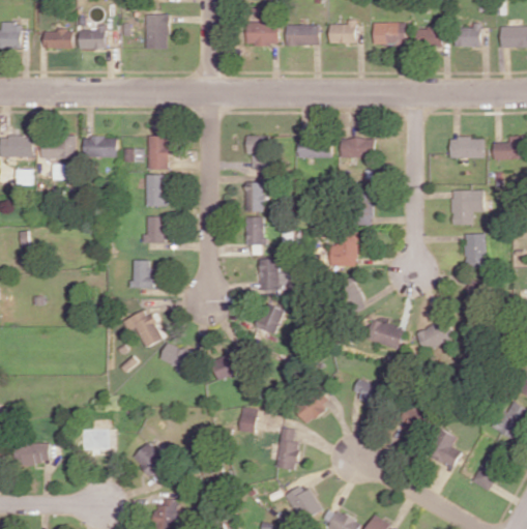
[(146,49),(169,49),(168,13),(145,15),(146,49)]
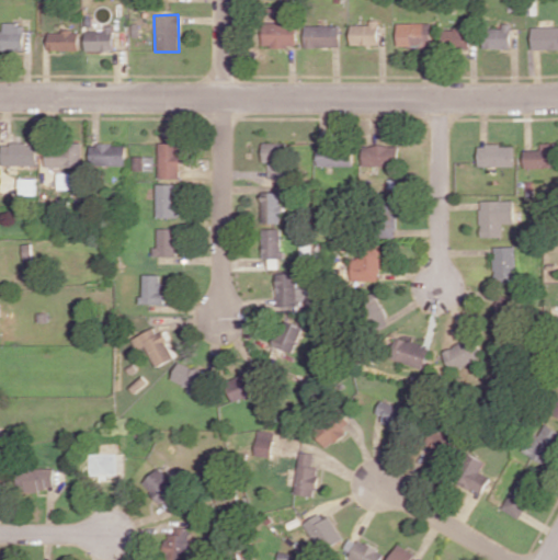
[(367,25),(349,25),(349,45),(376,46),(377,21),(367,20),(367,25)]
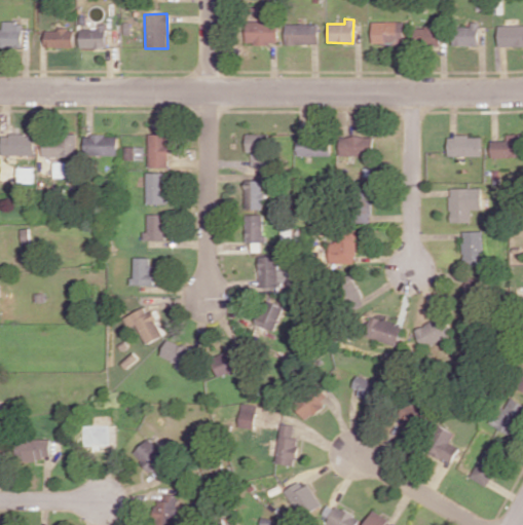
[(244,44),(275,45),(275,22),(244,22),(244,44)]
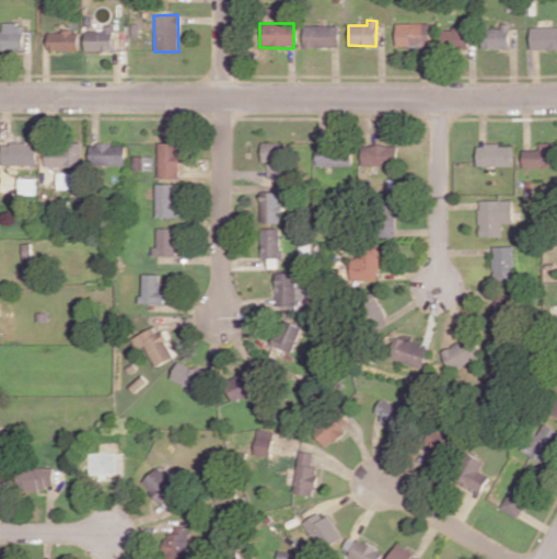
[(428,24),(394,23),(394,47),(428,47),(428,24)]
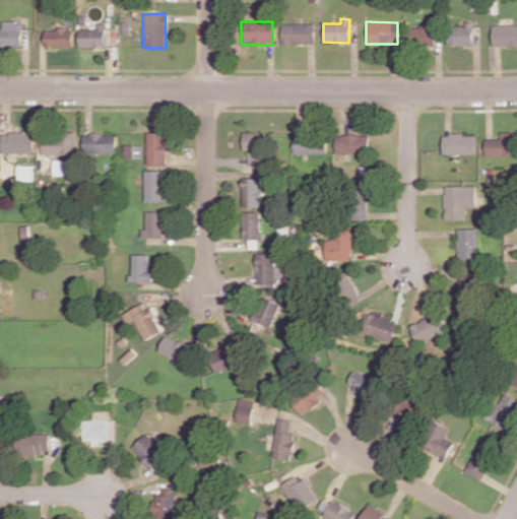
[(0,47),(21,48),(21,22),(2,22),(1,29),(0,29),(0,47)]
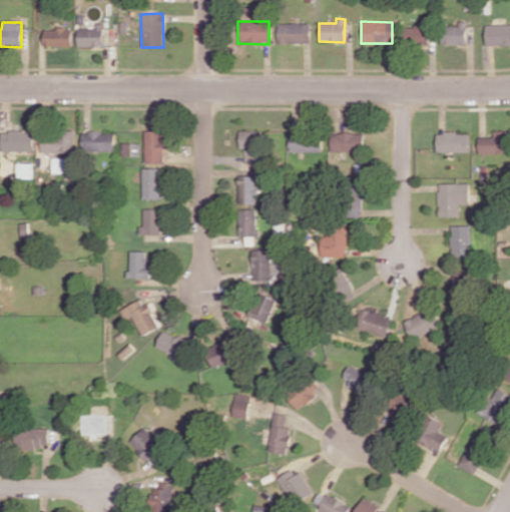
[(440,44),(465,45),(466,22),(458,22),(458,27),(441,26),(440,44)]
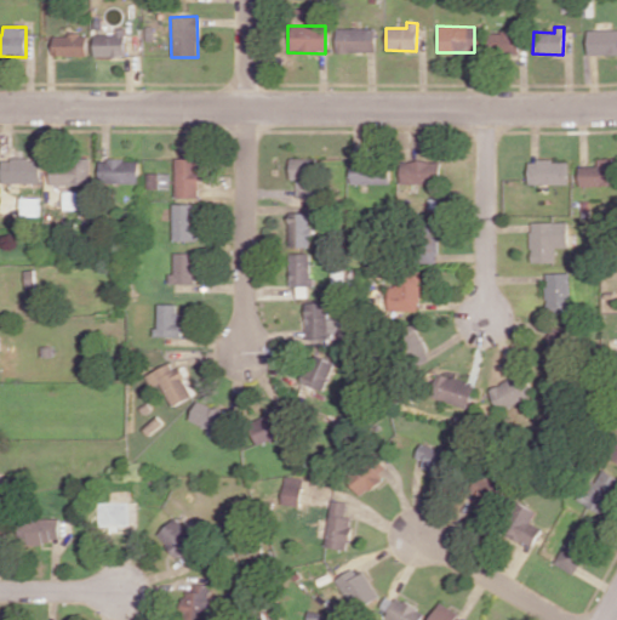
[(333,29),(333,52),(373,52),(373,28),(333,29)]
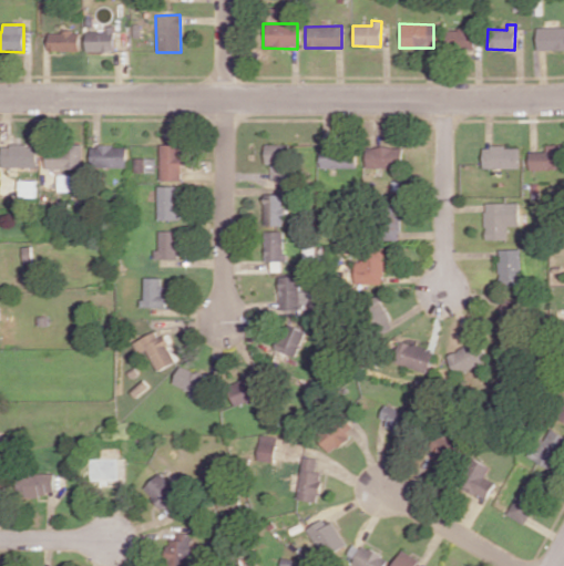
[(535,51),(563,50),(563,28),(535,29),(535,51)]
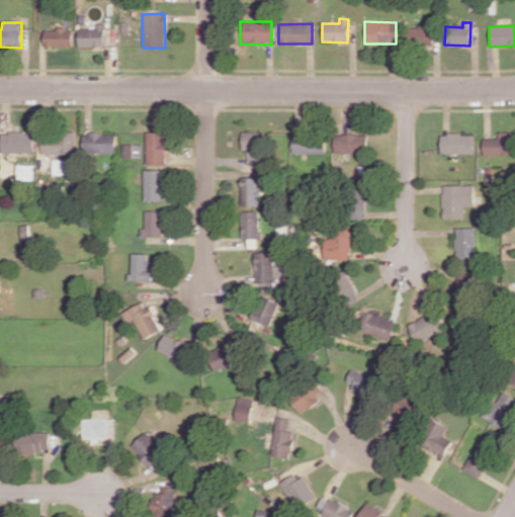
[(78,49),(104,48),(103,27),(77,28),(78,49)]
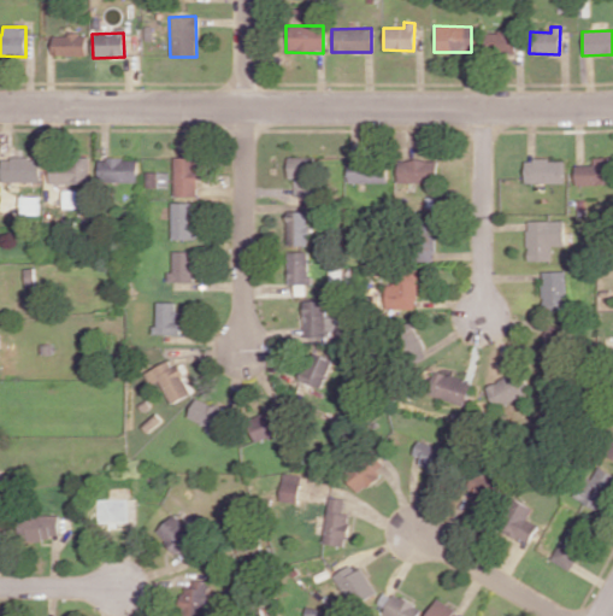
[(482,53),(514,56),(516,35),(483,33),(482,53)]
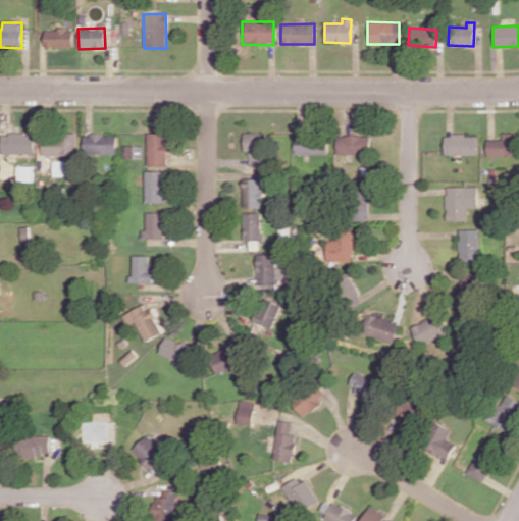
[(44,29),(44,47),(72,47),(72,30),(44,29)]
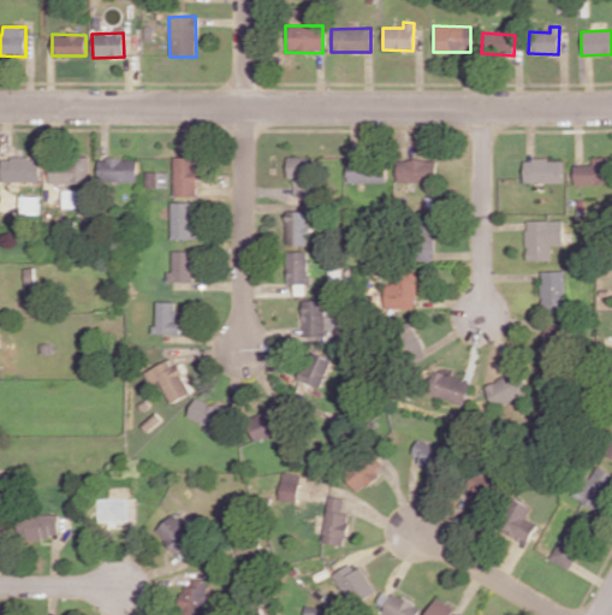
[(172,195),(196,196),(196,157),(173,155),(172,195)]
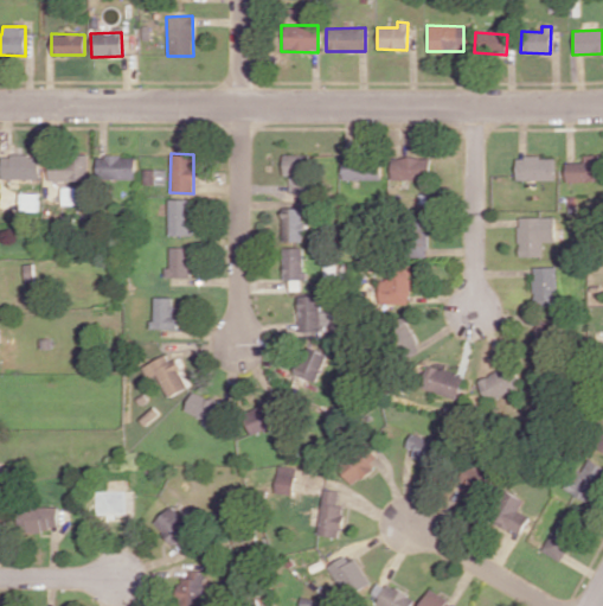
[(282,177),(288,176),(288,195),(308,195),(307,154),(281,155),(282,177)]
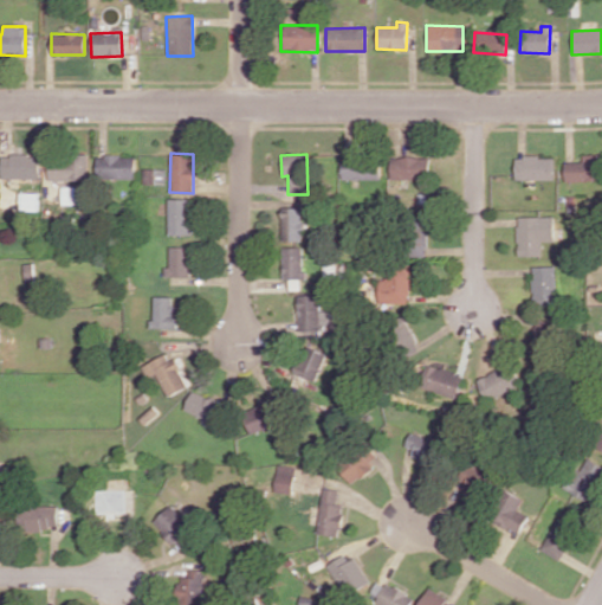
[(0,179),(39,179),(39,155),(0,155),(0,179)]
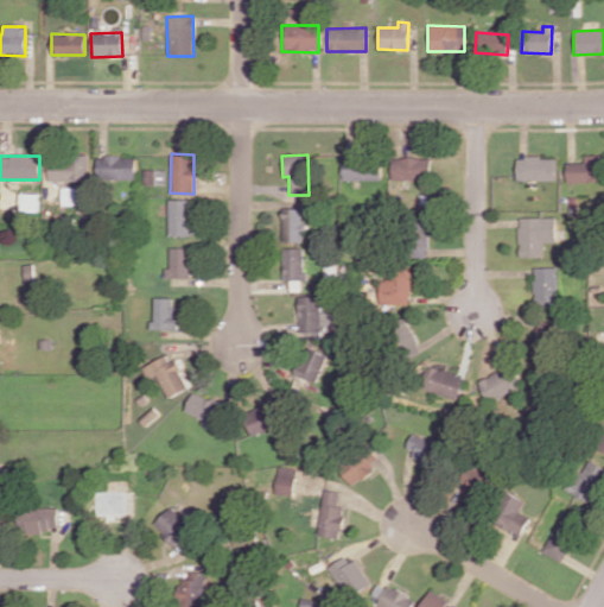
[(564,163),(564,183),(601,182),(599,156),(583,156),(583,163),(564,163)]
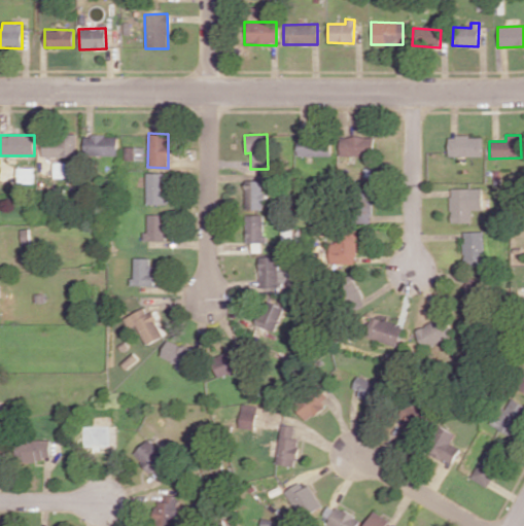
[(75,158),(75,136),(42,136),(42,156),(75,158)]
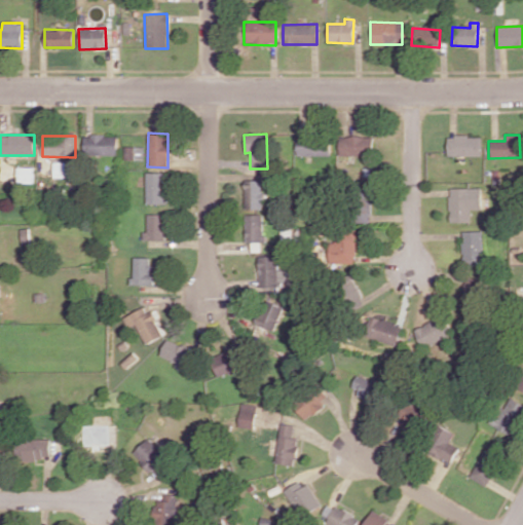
[(117,137),(84,136),(83,155),(117,156),(117,137)]
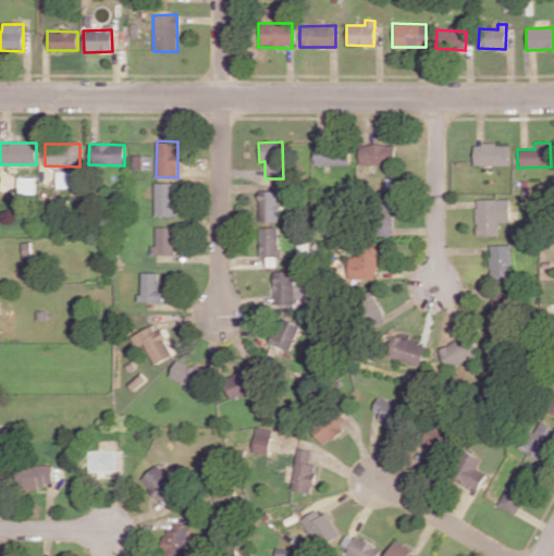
[(393,146),(358,145),(357,165),(393,167),(393,146)]
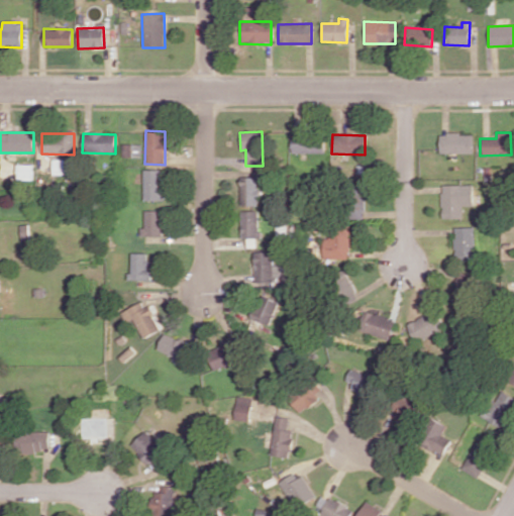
[(438,153),(471,153),(471,134),(438,134),(438,153)]
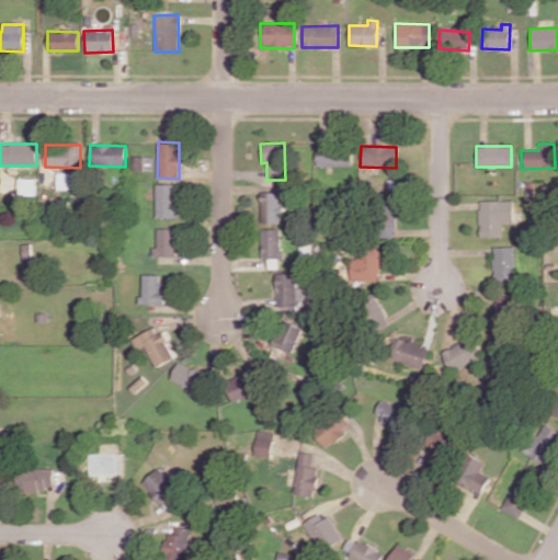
[(350,167),(350,148),(315,147),(315,166),(350,167)]
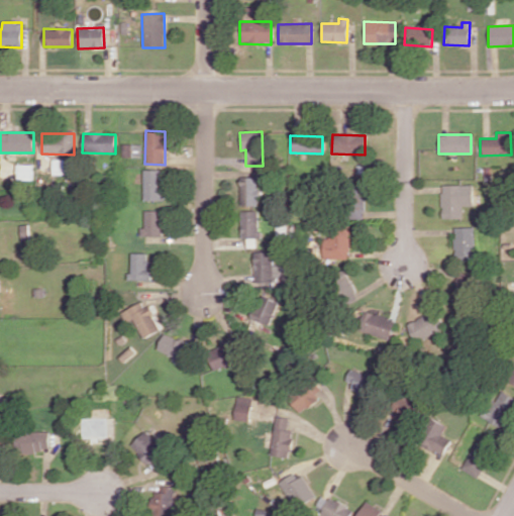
[(131,144),(122,143),(122,158),(131,158),(132,152),(131,152),(131,144)]
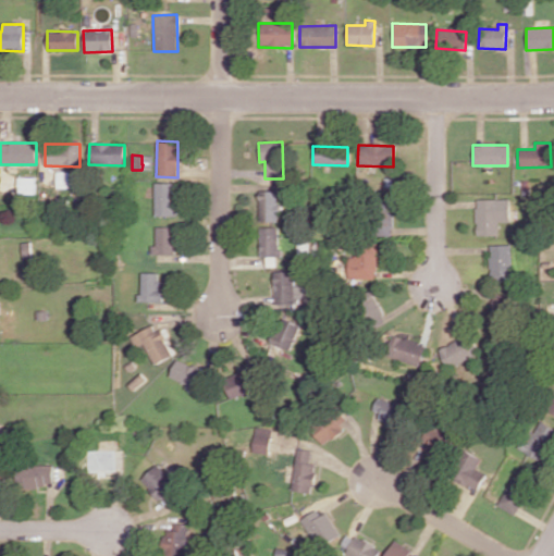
[(35,178),(17,177),(17,195),(35,196),(35,178)]
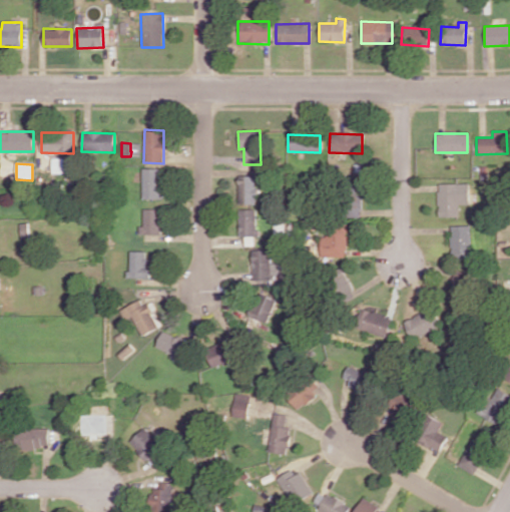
[(141,198),(159,199),(160,168),(142,168),(141,198)]
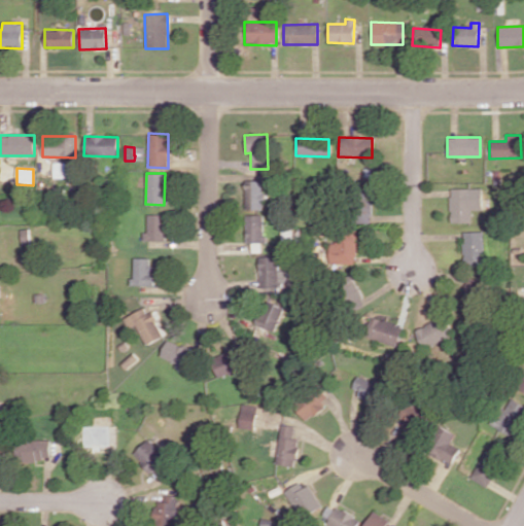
[(263,210),(264,181),(244,181),(244,209),(263,210)]
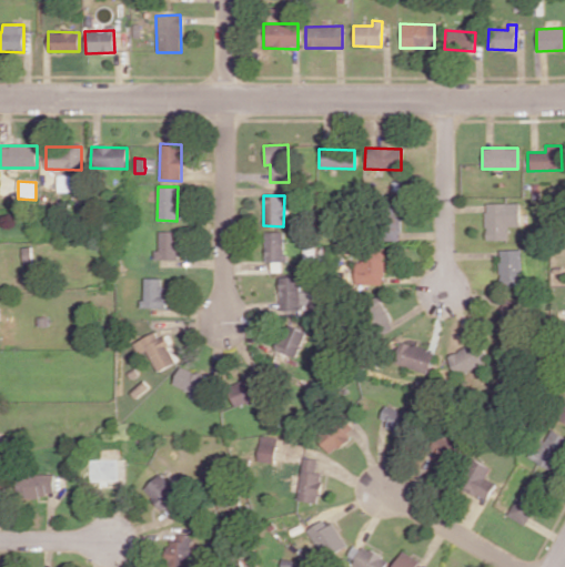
[(517,226),(517,203),(482,204),(483,241),(506,241),(505,228),(517,226)]
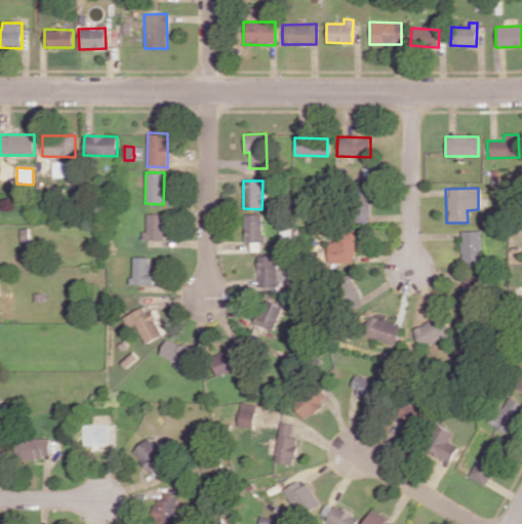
[(368,222),(367,192),(350,193),(351,223),(368,222)]
